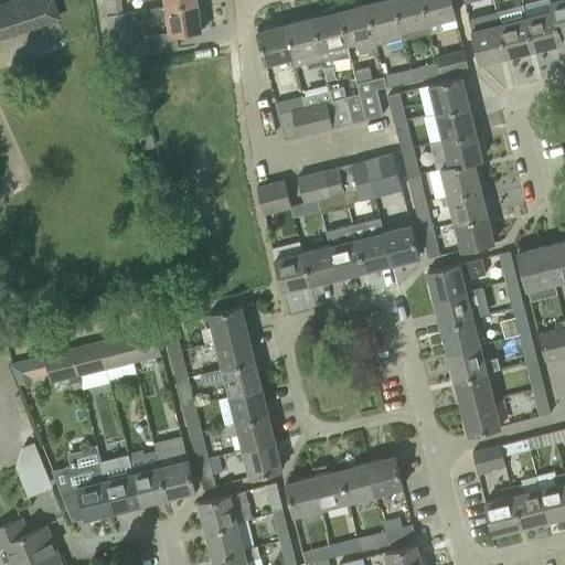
[(124,13),(120,0),(104,0),(107,16),(124,13)]
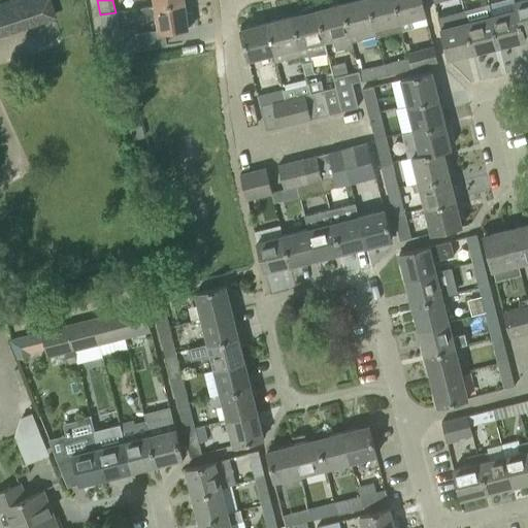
[(376,35),(367,0),(355,0),(342,3),(351,41),(376,35)]
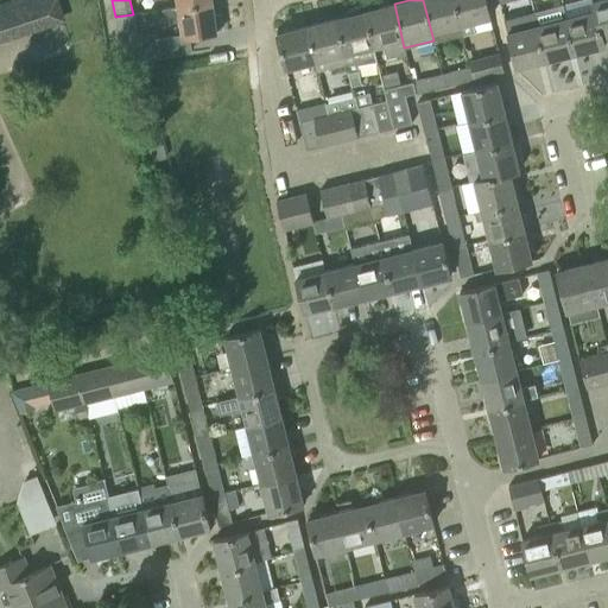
[(463,36),(455,0),(423,0),(434,40),(435,43),(463,36)]
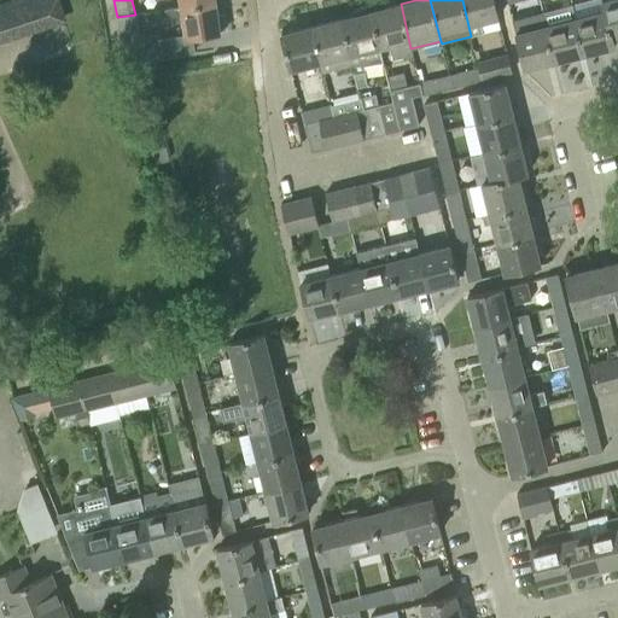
[(493,0),(462,0),(471,36),(483,33),(481,23),(499,18),(493,0)]
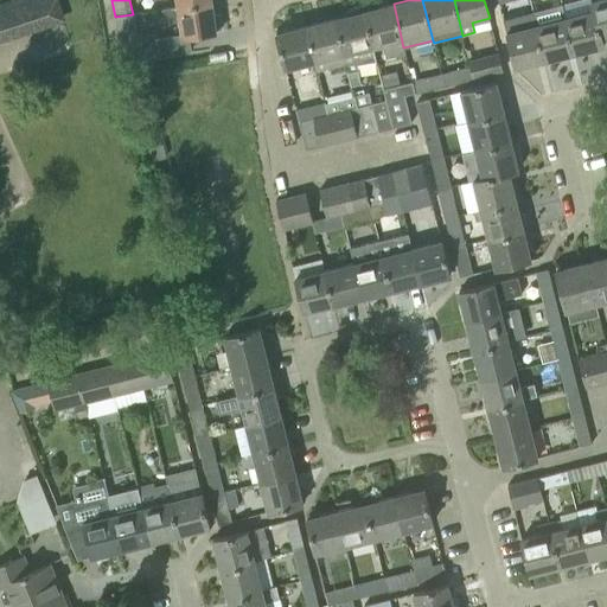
[(606,34),(606,0),(594,0),(592,1),(594,10),(595,10),(601,37),(606,34)]
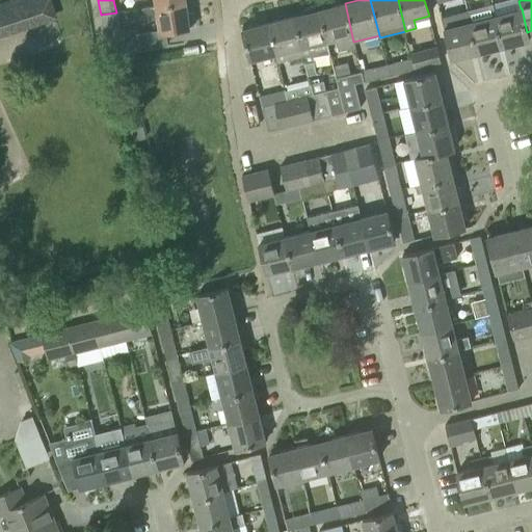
[(190,1),(143,8),(144,19),(157,17),(159,32),(189,28),(189,26),(194,25),(193,15),(188,16),(186,2),(190,2),(190,1)]
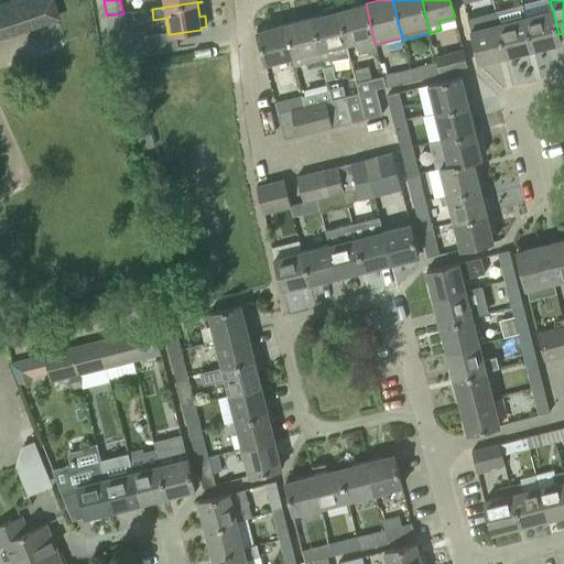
[(0,40),(17,34),(7,2),(0,3),(0,40)]
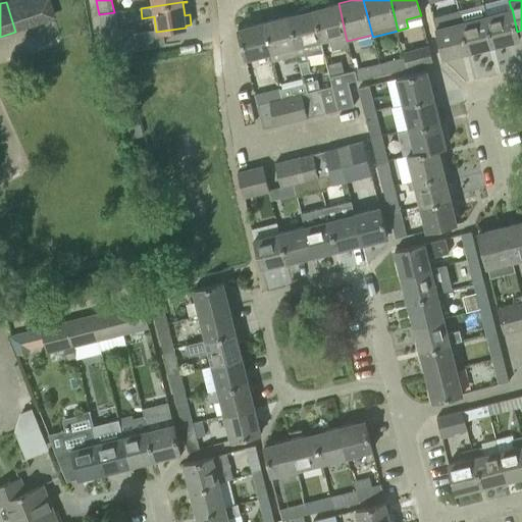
[(338,3),(314,9),(321,40),(328,38),(331,50),(348,46),(347,41),(338,3)]
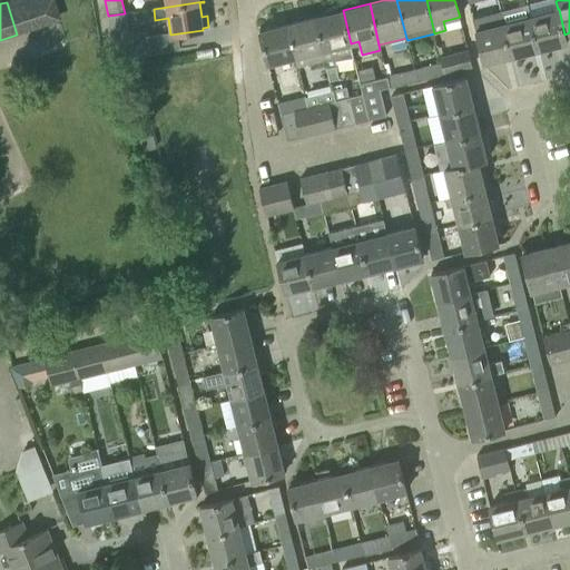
[(314,17),(325,60),(330,81),(340,79),(335,61),(353,58),(350,43),(351,43),(343,10),(342,6),(341,6),(341,5),(323,10),(323,11),(326,10),(327,15),(314,17)]
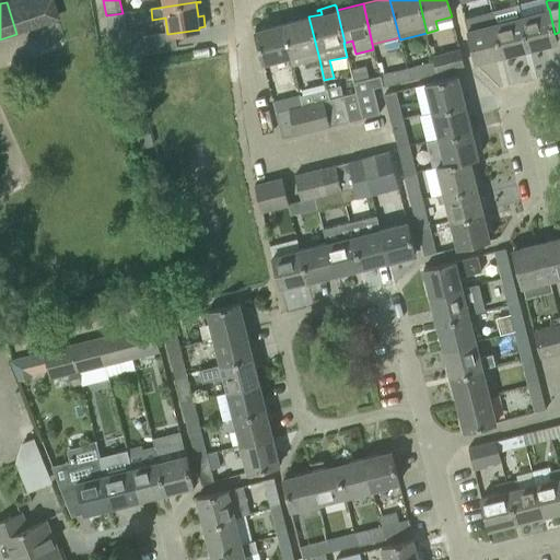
[(548,9),(522,16),(529,49),(557,43),(555,34),(549,9),(548,9)]
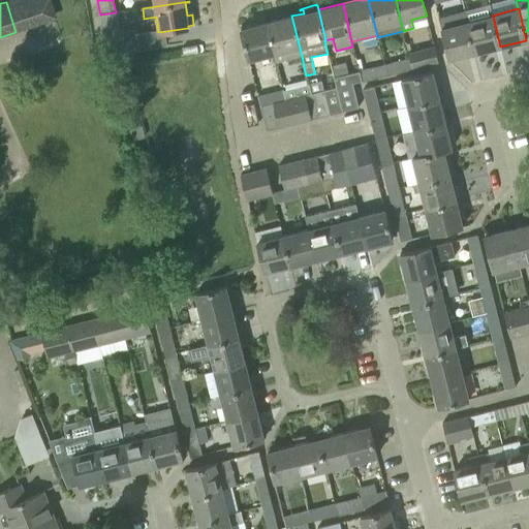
[(100,14),(103,34),(119,32),(116,12),(100,14)]
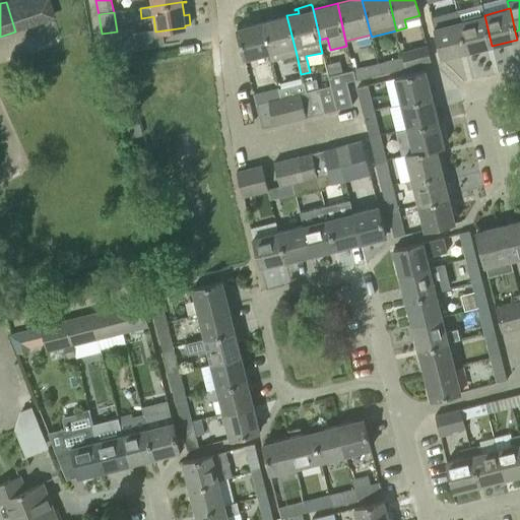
[(261,22),(269,53),(269,52),(271,61),(290,56),(297,55),(286,15),(261,22)]
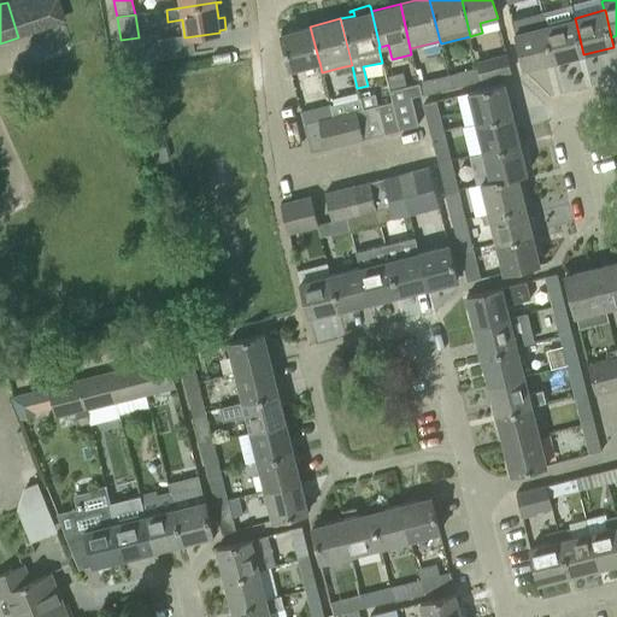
[(575,18),(545,25),(554,62),(583,54),(575,18)]
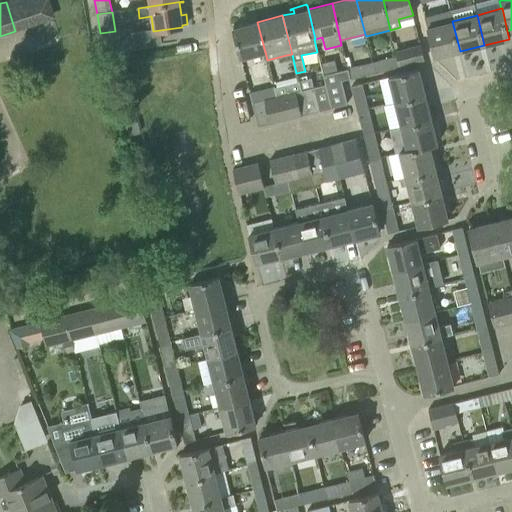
[(460,51),(452,21),(427,27),(435,57),(460,51)]
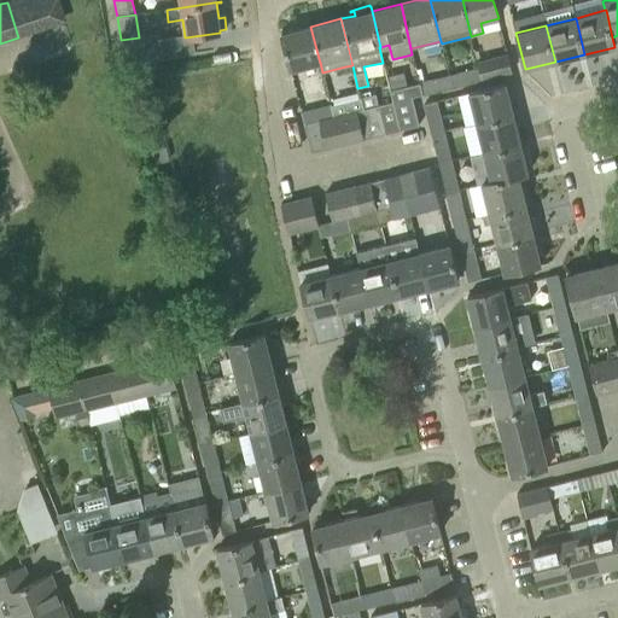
[(290,70),(320,63),(310,27),(281,34),(290,70)]
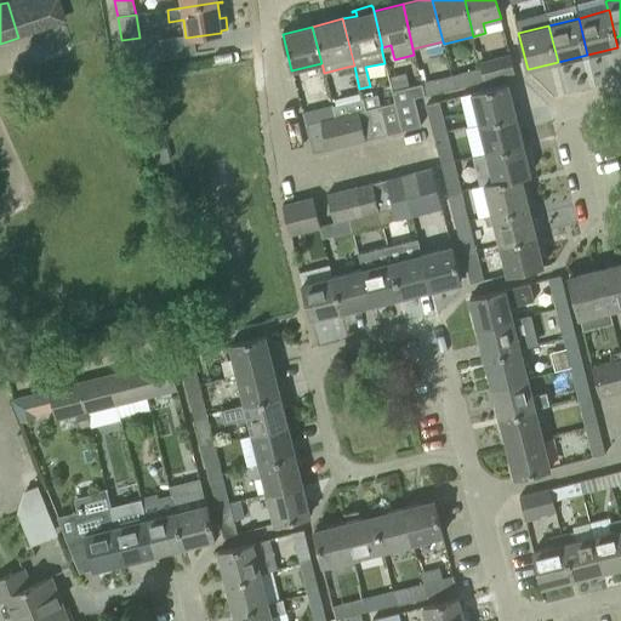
[(163,55),(160,43),(159,35),(140,38),(121,40),(124,64),(163,55)]
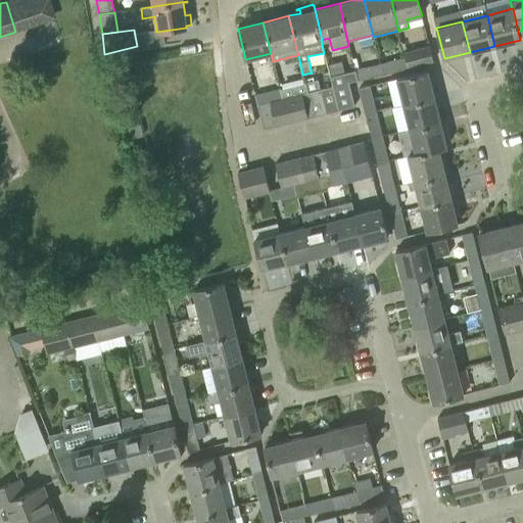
[(403,51),(406,57),(408,67),(433,61),(429,44),(409,49),(403,51)]
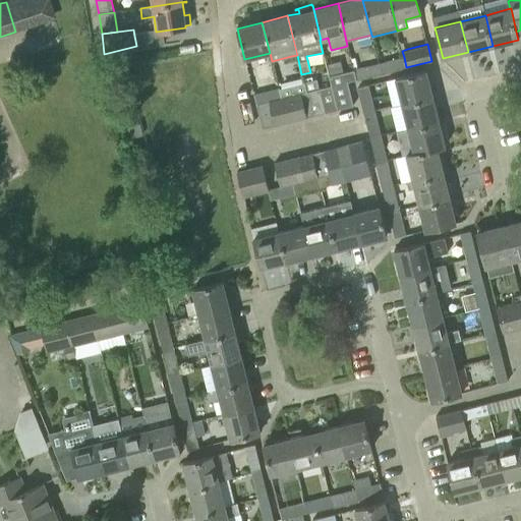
[(404,57),(379,63),(381,73),(406,67),(404,57)]
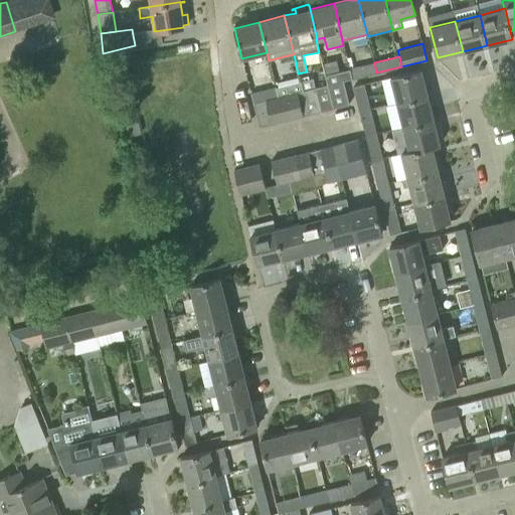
[(374,62),(349,69),(351,78),(376,72),(374,62)]
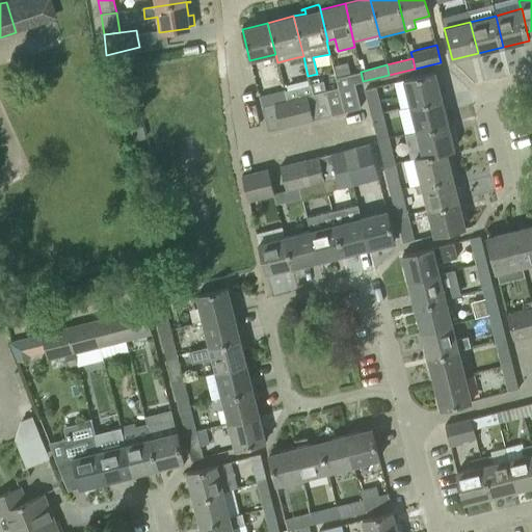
[(361,72),(337,78),(339,87),(354,83),(363,81),(361,72)]
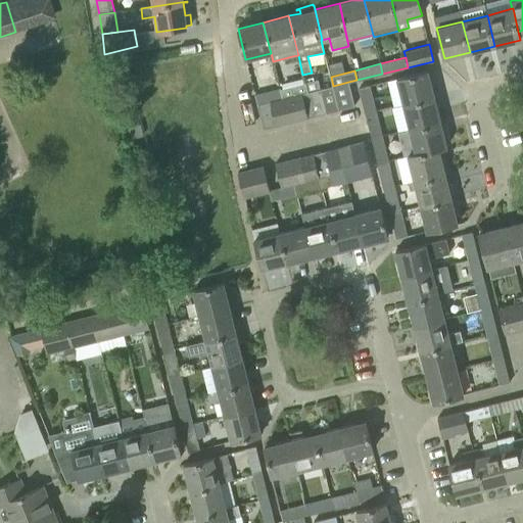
[(397,79),(403,104),(434,96),(428,70),(397,79)]
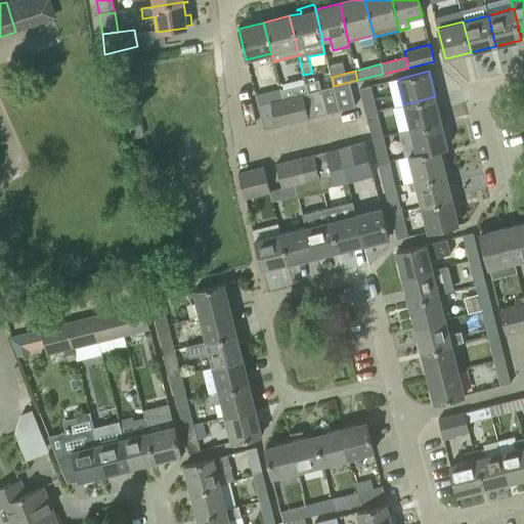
[(349,82),(334,86),(341,110),(355,106),(349,82)]
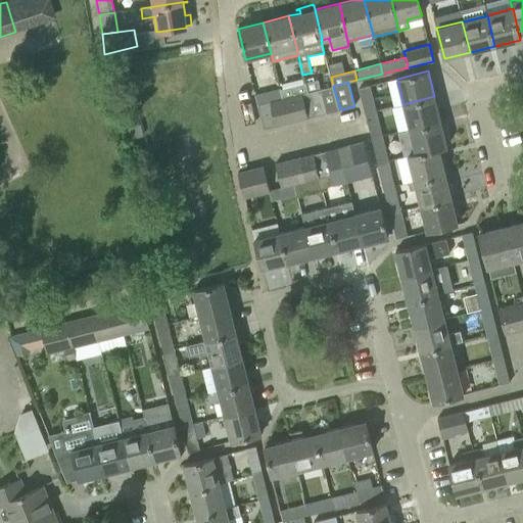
[(305,83),(280,89),(283,99),(301,94),(307,92),(305,83)]
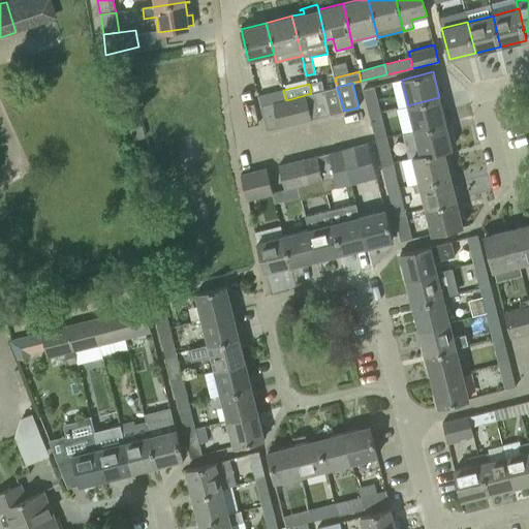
[(344,111),(337,87),(323,90),(330,115),(344,111)]
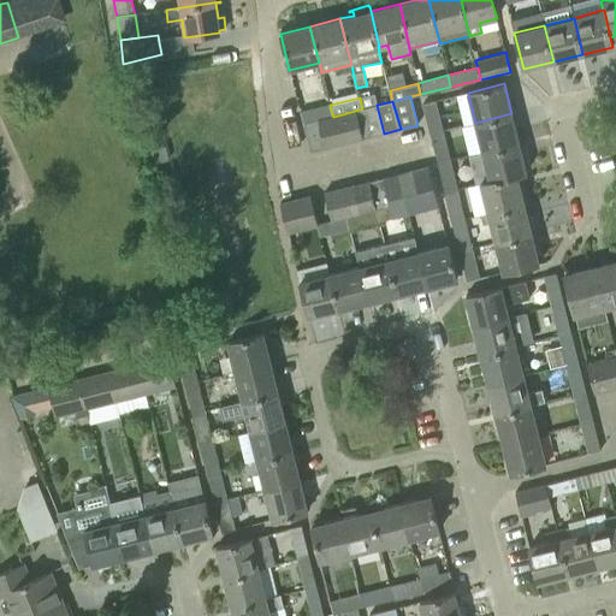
[(442,131),(434,101),(422,104),(431,134),(442,131)]
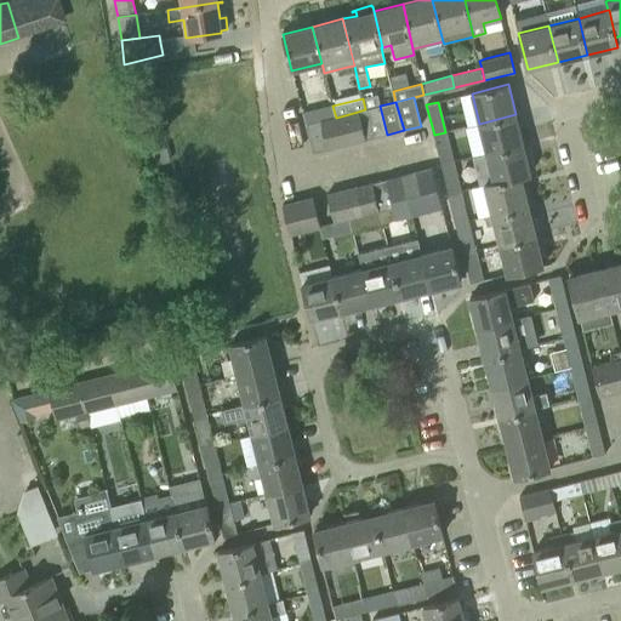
[(302,113),(306,125),(320,121),(336,118),(332,106),(302,113)]
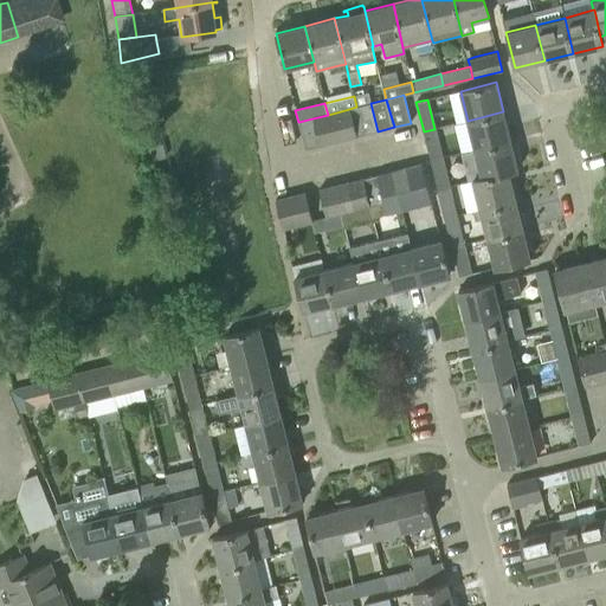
[(371,103),(356,107),(349,109),(356,136),(378,131),(371,103)]
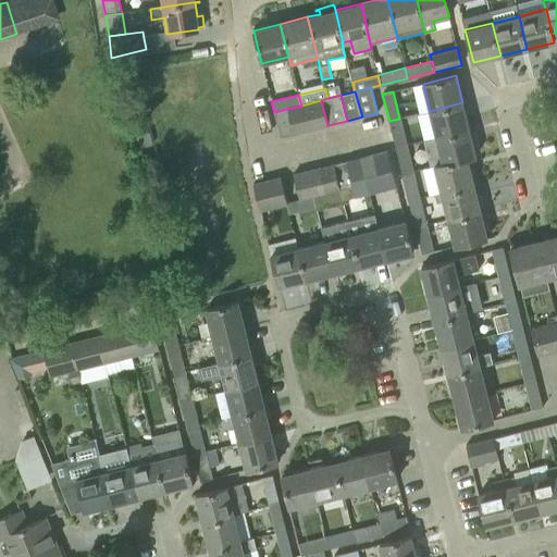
[(321,100),(301,106),(308,131),(327,125),(321,100)]
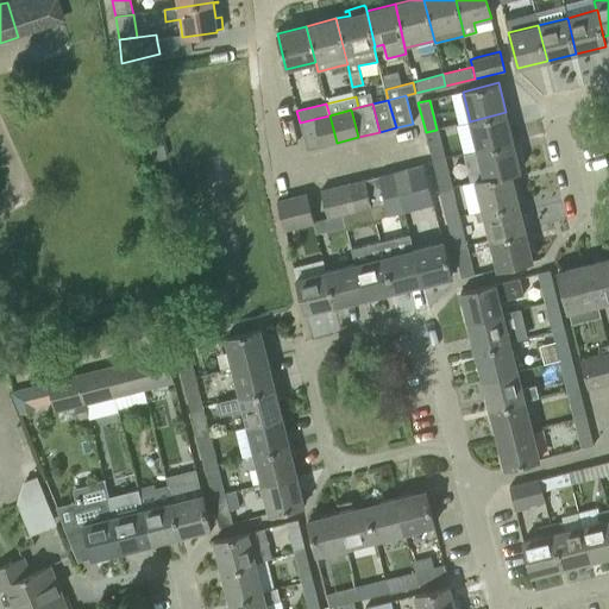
[(470,121),(477,151),(513,142),(506,112),(470,121)]
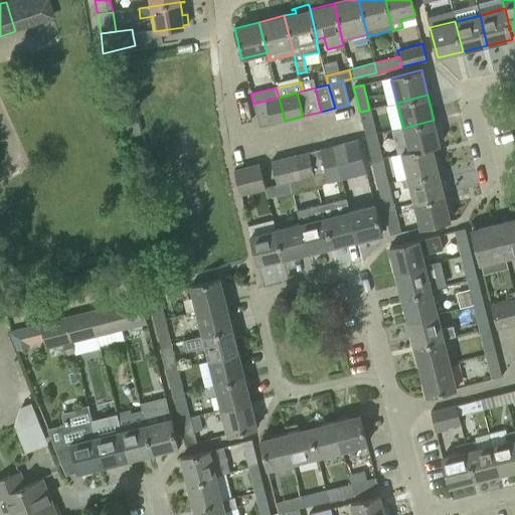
[(279,98),(266,101),(272,124),(285,121),(279,98)]
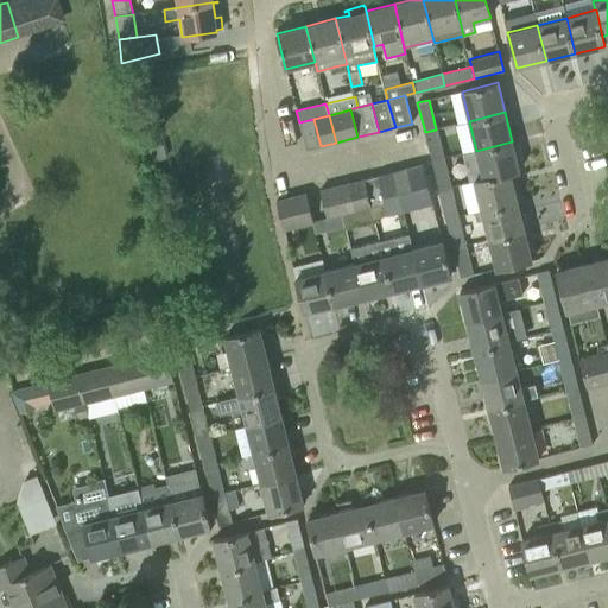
[(314,119),(299,122),(306,150),(321,146),(314,119)]
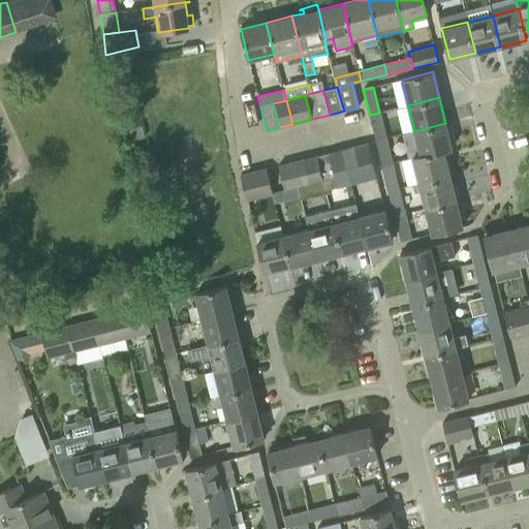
[(386,137),(379,113),(370,115),(376,141),(386,137)]
